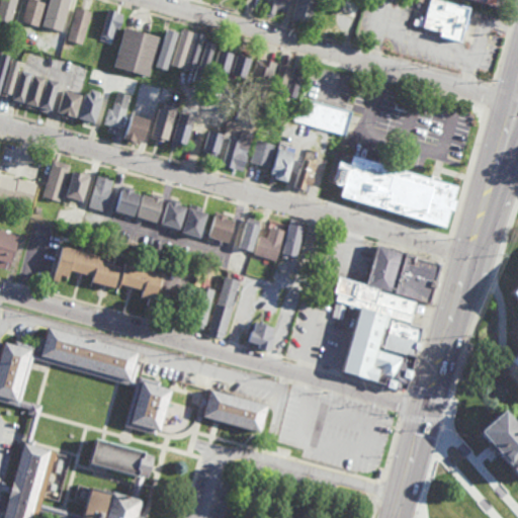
[(14,0),(0,0),(0,22),(13,22),(14,0)]
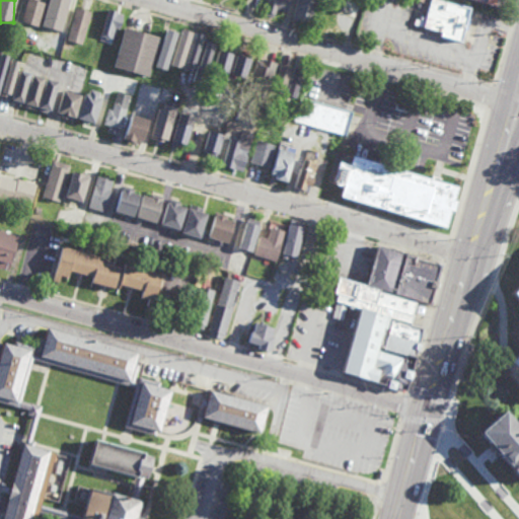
[(38,26),(45,3),(38,1),(38,0),(26,0),(21,22),(38,26)]
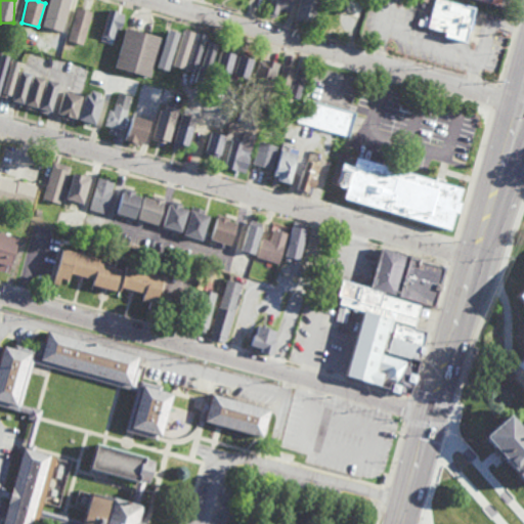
[(61,32),(70,0),(49,0),(42,27),(61,32)]
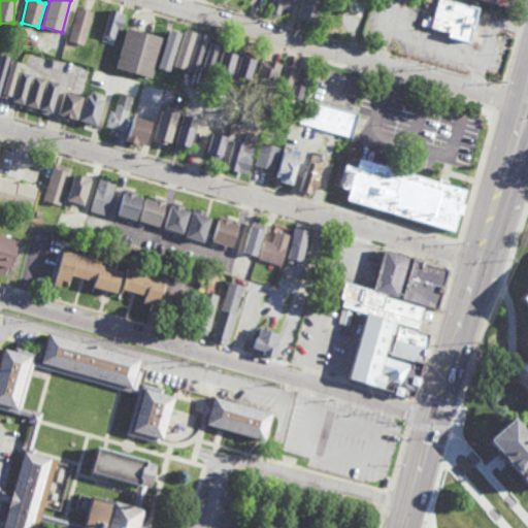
[(290,12),(294,0),(270,0),(266,14),(277,18),(281,9),(290,12)]
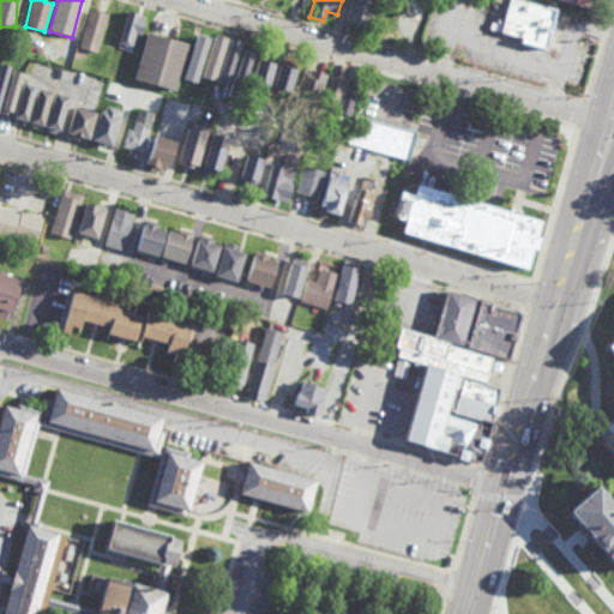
[(366,29),(372,0),(350,0),(345,24),(366,29)]
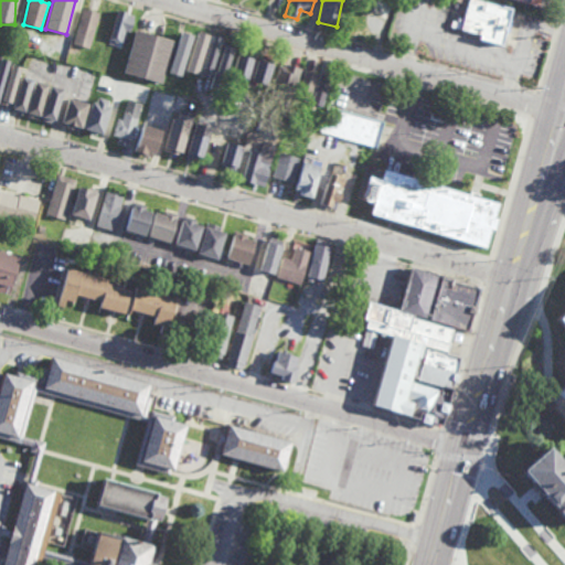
[(470,0),(464,25),(451,25),(505,48),(516,13),(470,0)]
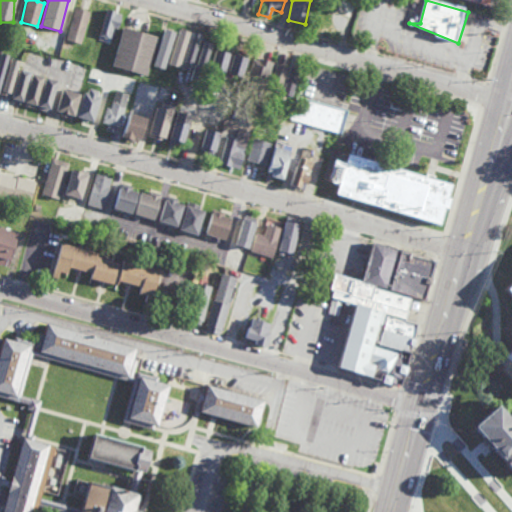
[(88,11),(73,8),(67,41),(82,44),(88,11)]
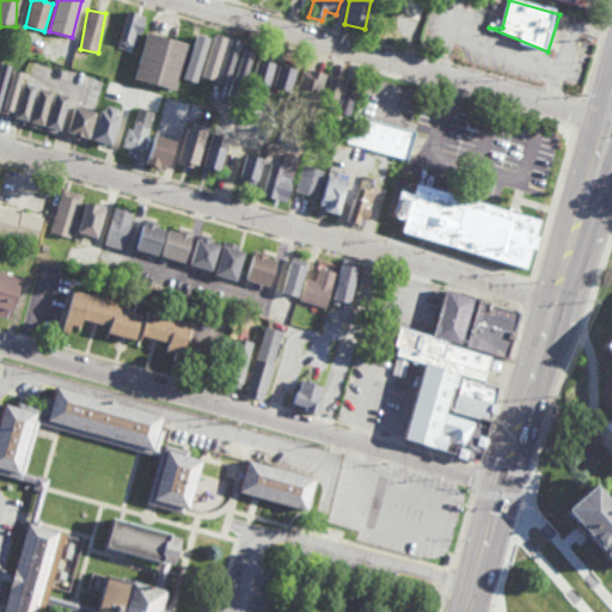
[(118,42),(135,47),(144,16),(127,11),(118,42)]
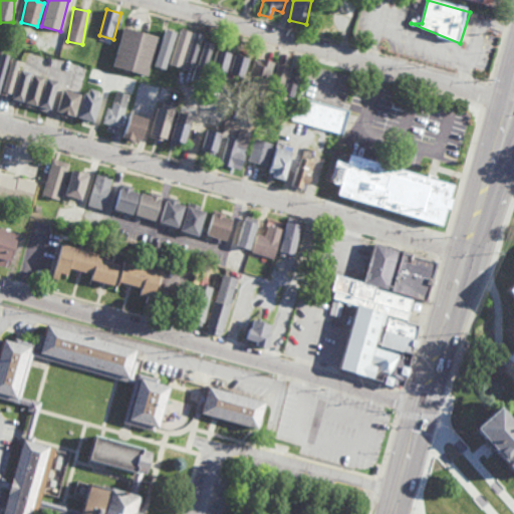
[(156,35),(121,28),(112,67),(148,75),(156,35)]
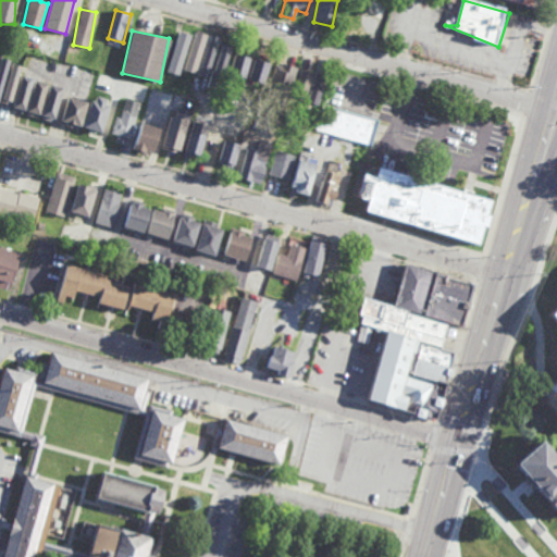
[(164,72),(177,76),(189,35),(176,32),(164,72)]
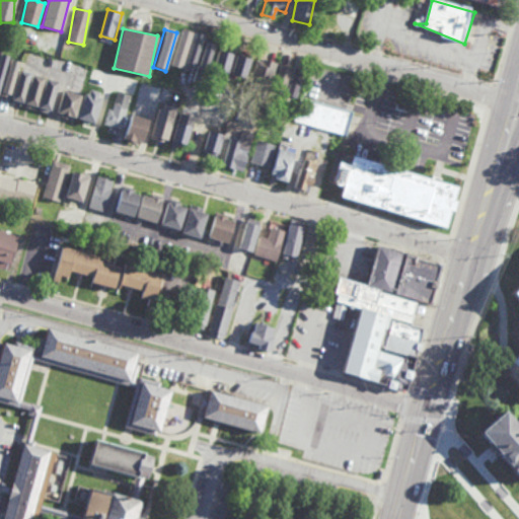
[(191,32),(179,29),(169,65),(179,69),(191,32)]
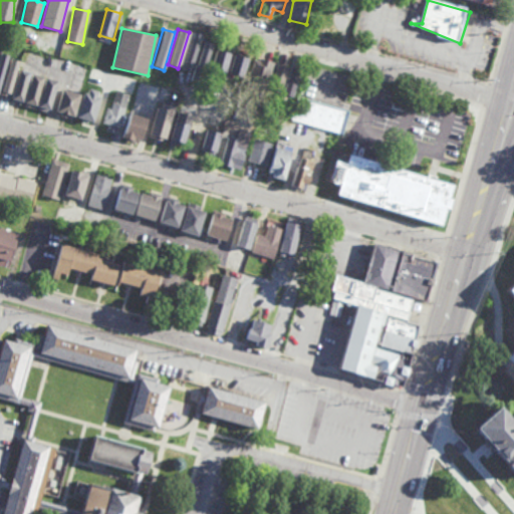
[(202,32),(193,30),(180,69),(189,71),(202,32)]
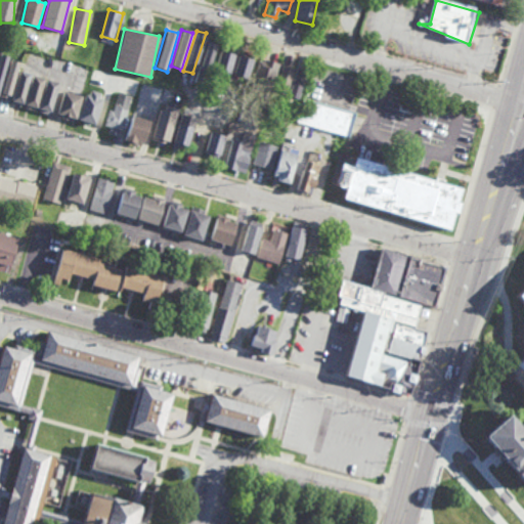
[(195,83),(206,85),(214,43),(204,41),(195,83)]
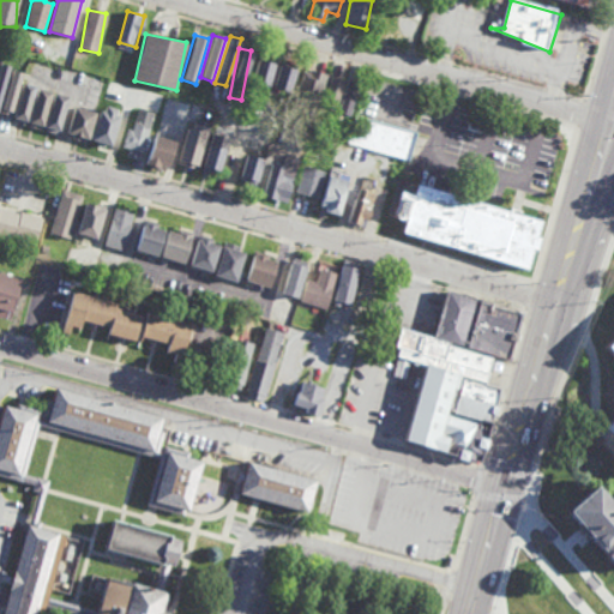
[(268,86),(275,62),(258,56),(251,82),(268,86)]
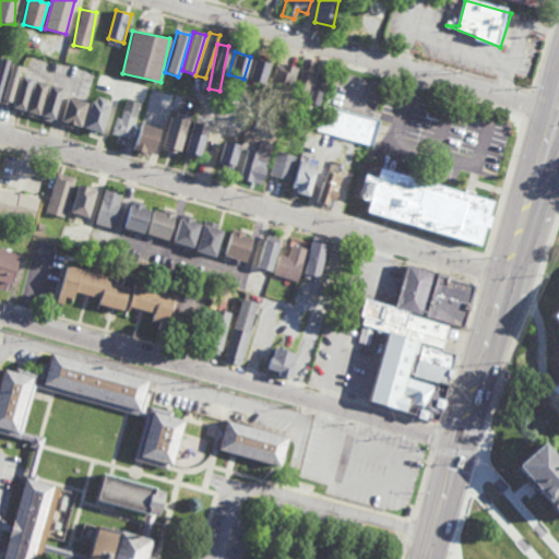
[(248,78),(263,82),(269,59),(253,56),(248,78)]
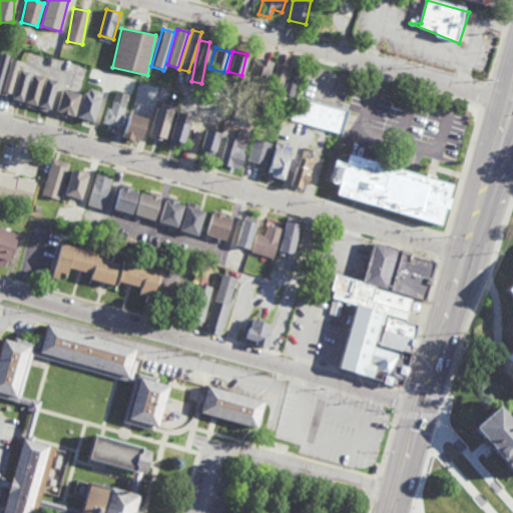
[(0,84),(8,55),(0,52),(0,84)]
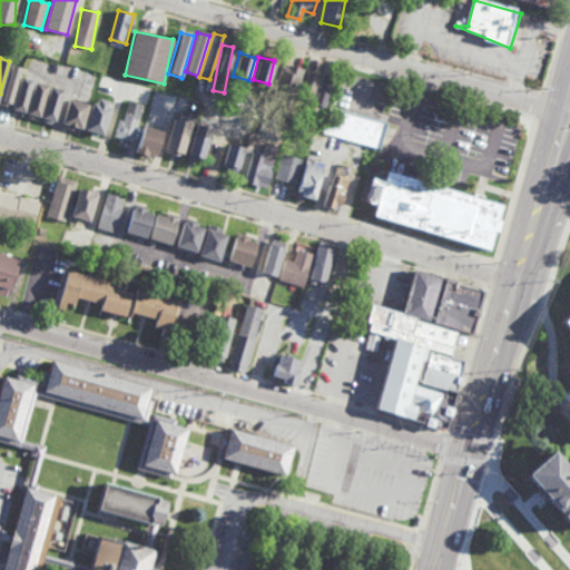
[(21,68),(11,65),(0,105),(9,108),(21,68)]
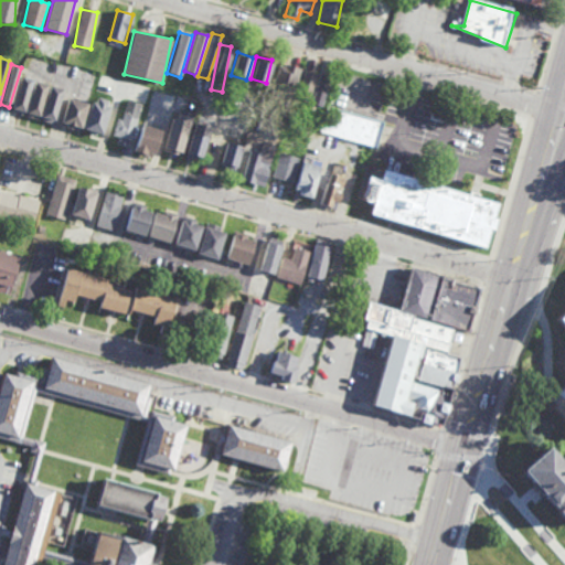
[(272,94),(291,98),(298,68),(279,64),(272,94)]
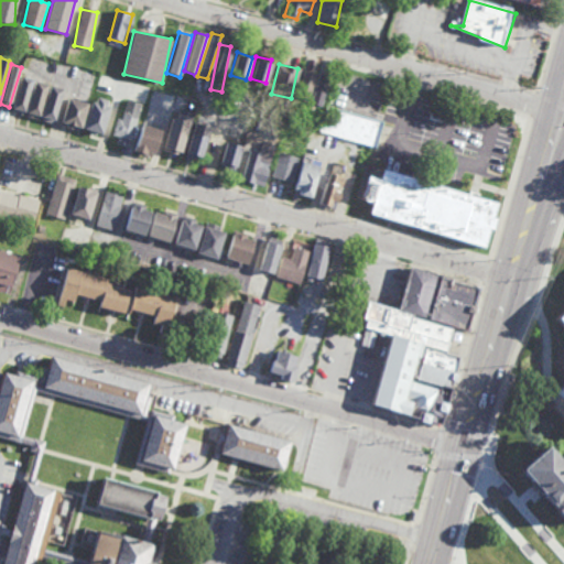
[(311,99),(310,105),(322,107),(327,75),(302,71),(297,97),(311,99)]
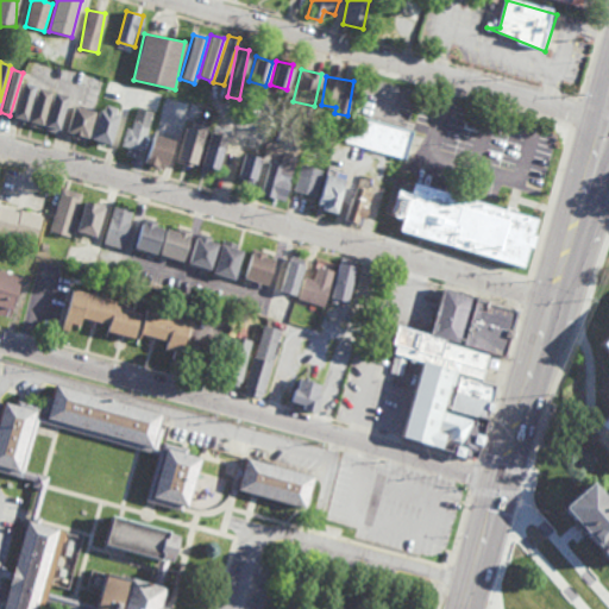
[(12,117),(26,121),(37,86),(23,82),(12,117)]
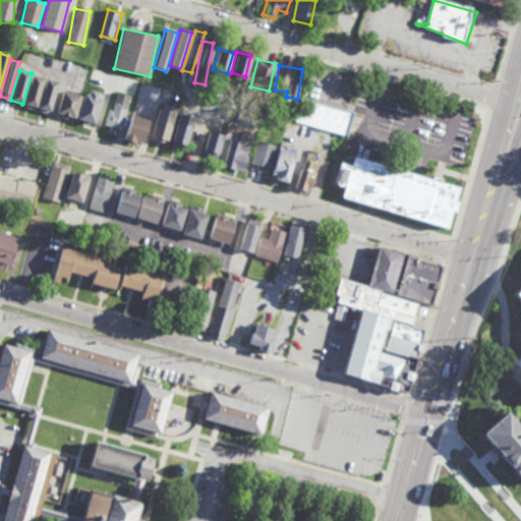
[(24,105),(37,108),(45,78),(32,75),(24,105)]
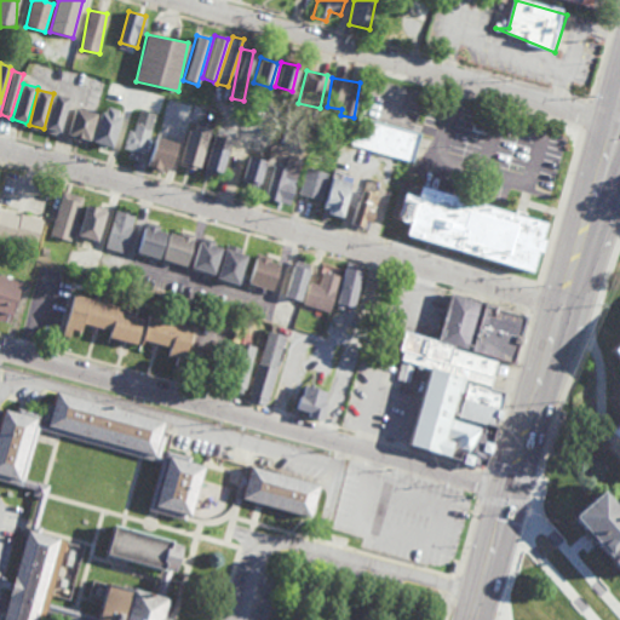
[(61,135),(68,97),(53,95),(46,131),(61,135)]
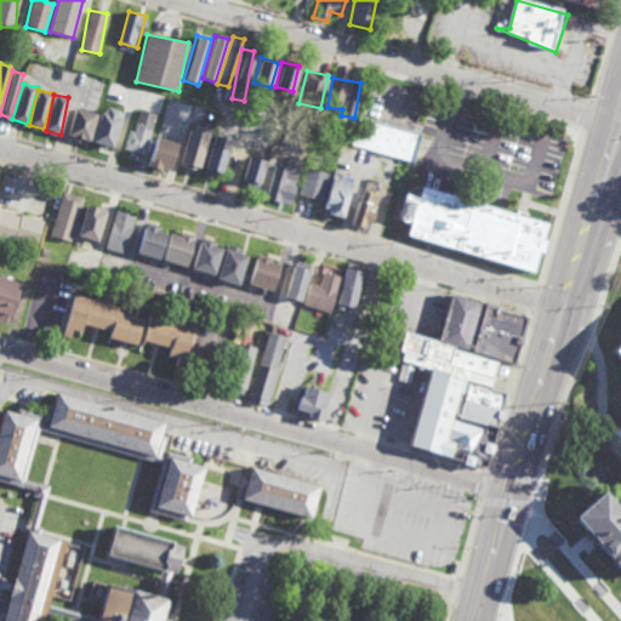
[(113,147),(120,110),(101,107),(95,143),(113,147)]
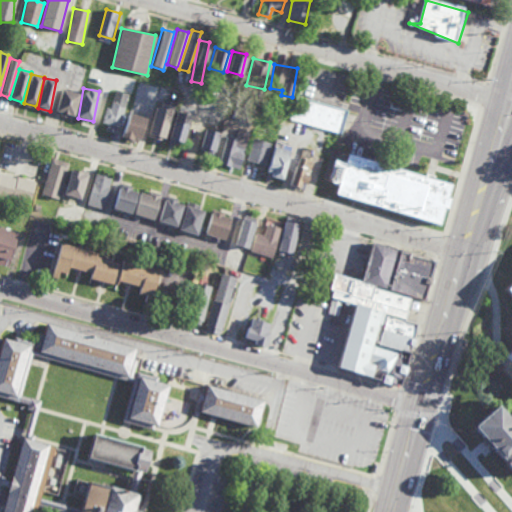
[(79,94),(61,89),(55,113),(73,118),(79,94)]
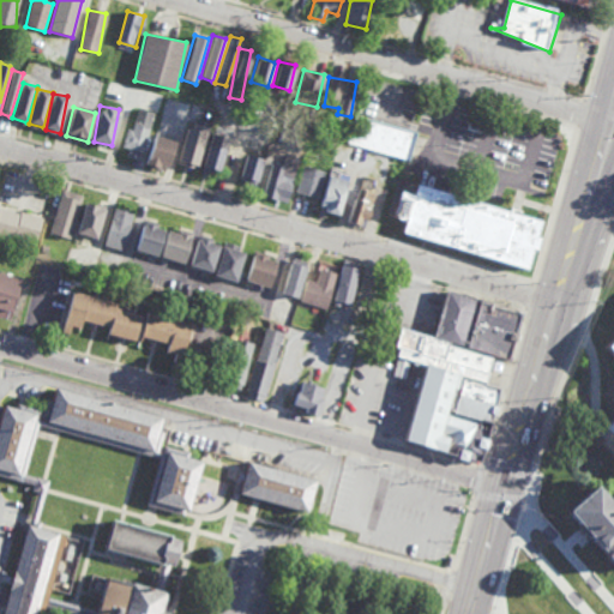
[(145,152),(151,112),(136,109),(133,130),(125,128),(122,149),(145,152)]
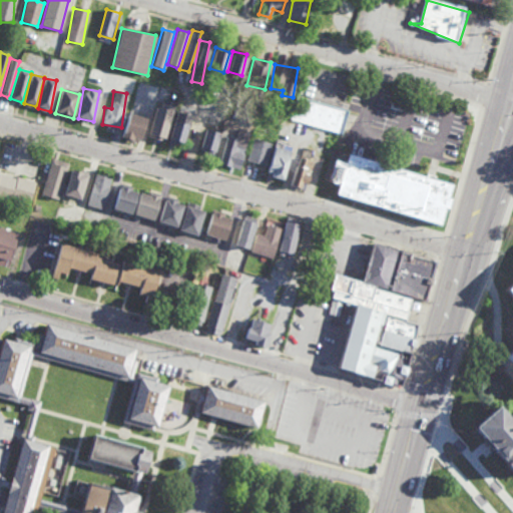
[(340,133),(346,110),(297,97),(290,120),(340,133)]
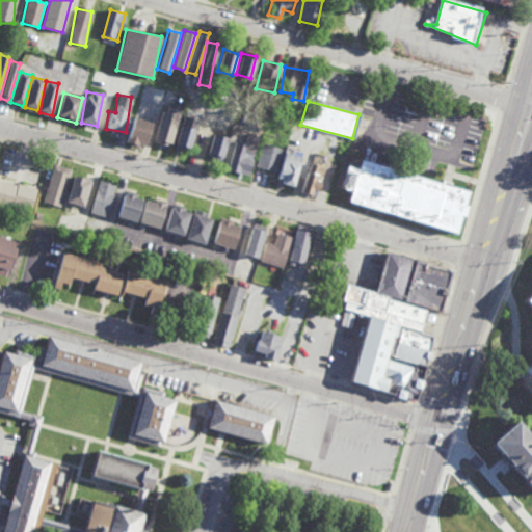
[(180,110),(162,106),(153,142),(170,147),(180,110)]
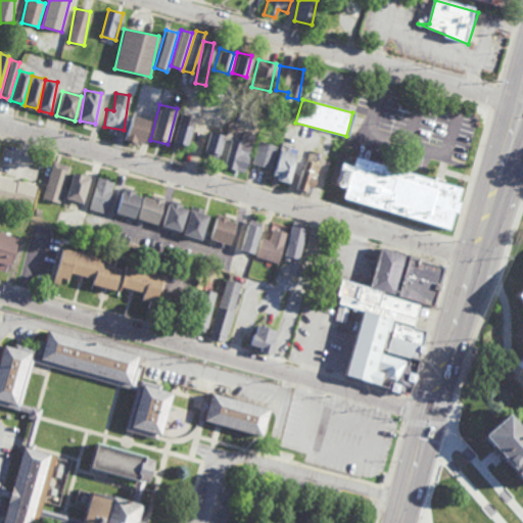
[(193,116),(177,114),(173,145),(188,147),(193,116)]
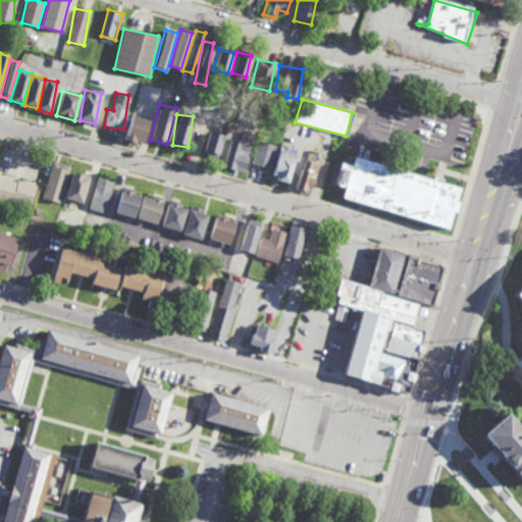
[(123,140),(142,145),(150,121),(132,115),(123,140)]
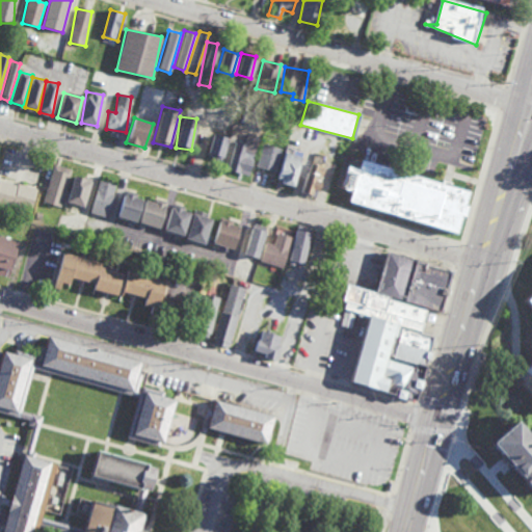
[(228,141),(212,136),(206,157),(221,162),(228,141)]
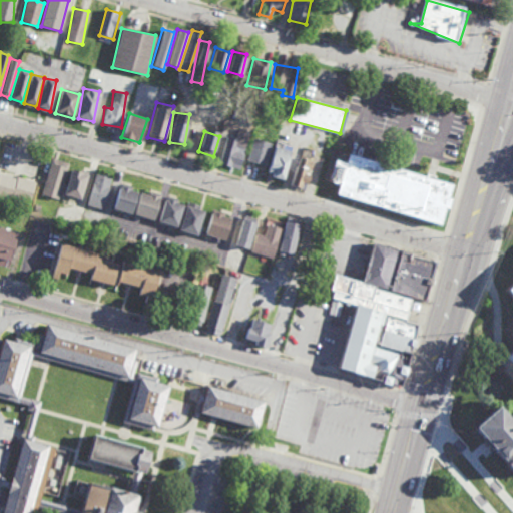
[(239,169),(246,143),(226,137),(218,164),(239,169)]
